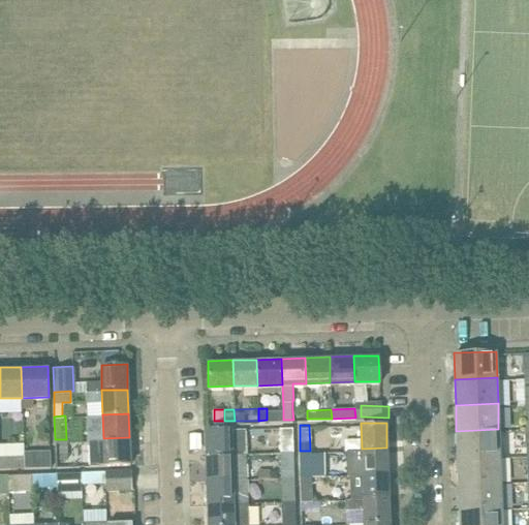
[(293,426),(280,426),(281,451),(283,451),(293,451),(293,426)]
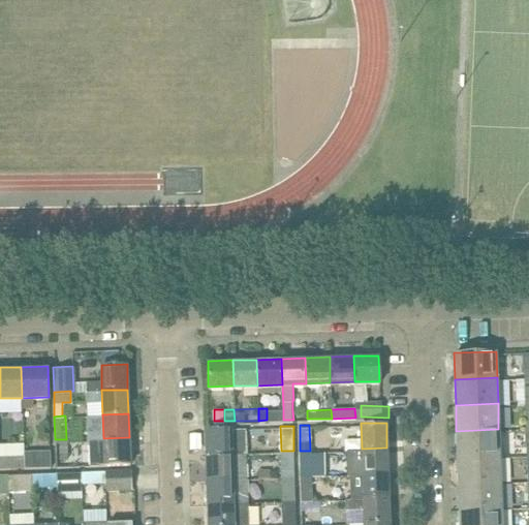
[(247,427),(230,428),(205,428),(206,454),(248,453),(247,427)]
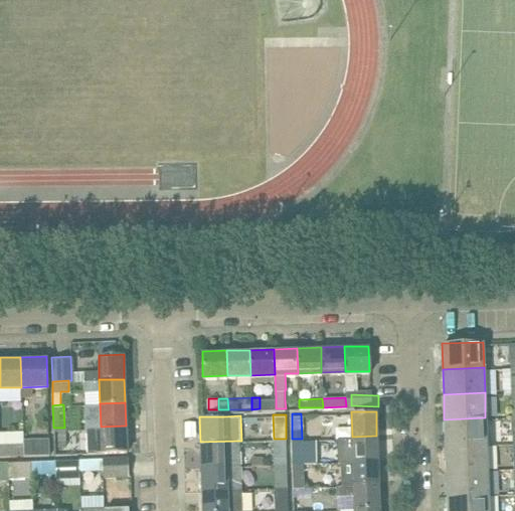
[(486,443),(485,417),(444,419),(445,445),(486,443)]
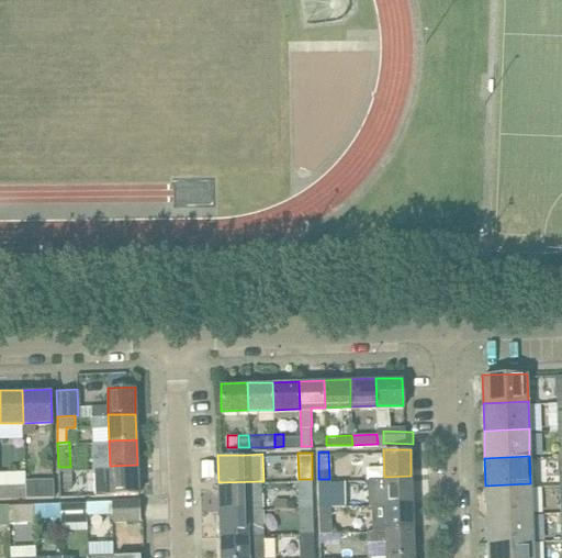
[(137,465),(110,466),(94,467),(96,492),(138,491),(137,465)]
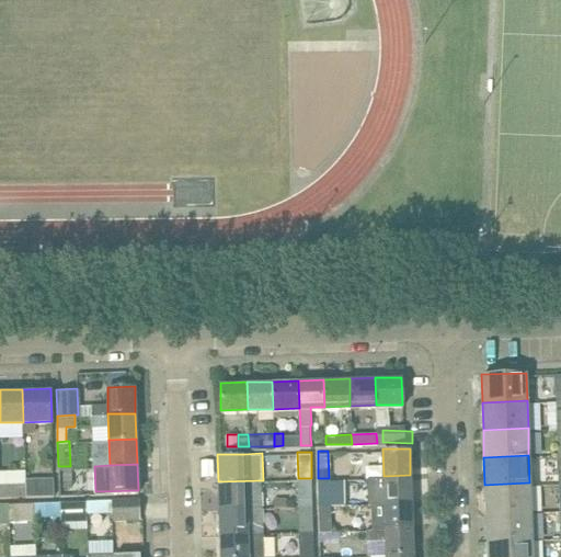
[(63,467),(63,484),(71,484),(71,467),(63,467)]
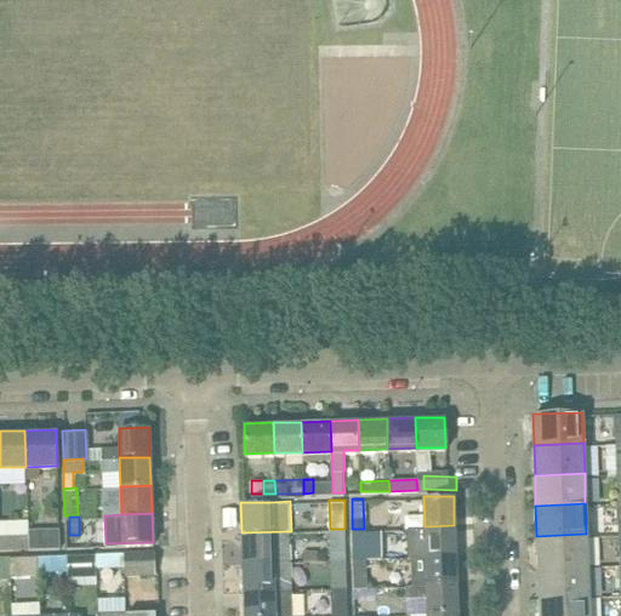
[(28,531),(28,547),(58,546),(58,525),(28,526),(28,531)]
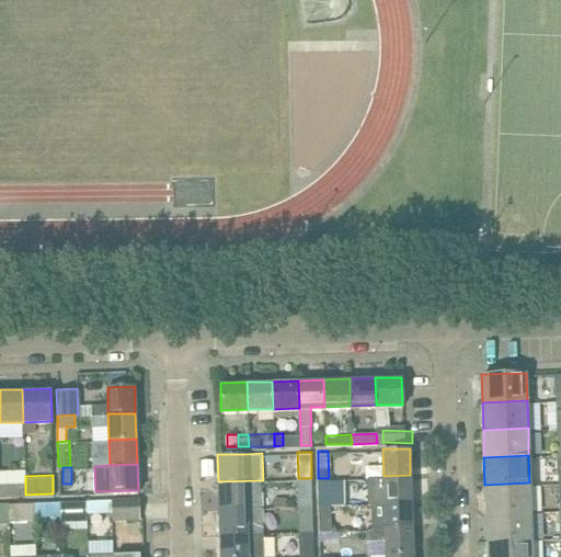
[(410,475),(384,476),(367,476),(367,489),(384,488),(384,501),(411,500),(410,475)]
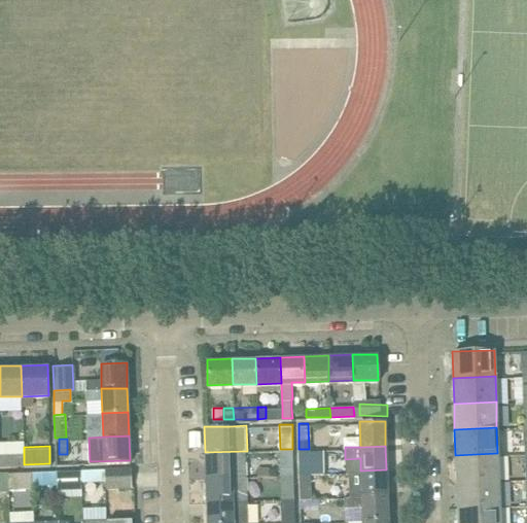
[(282,449),(280,449),(281,474),(283,474),(293,474),(292,449),(282,449)]
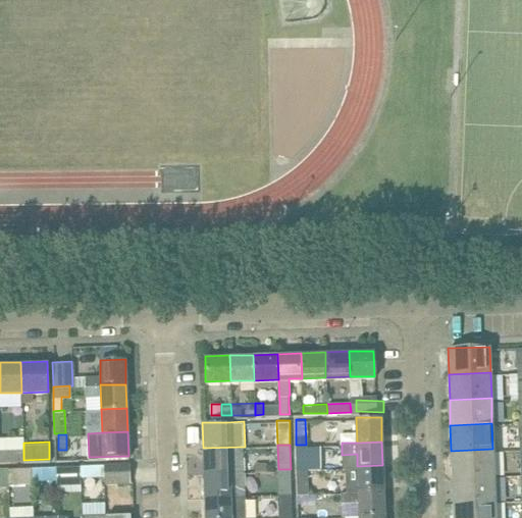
[(304,445),(296,445),(297,468),(305,468),(307,468),(306,445),(304,445)]
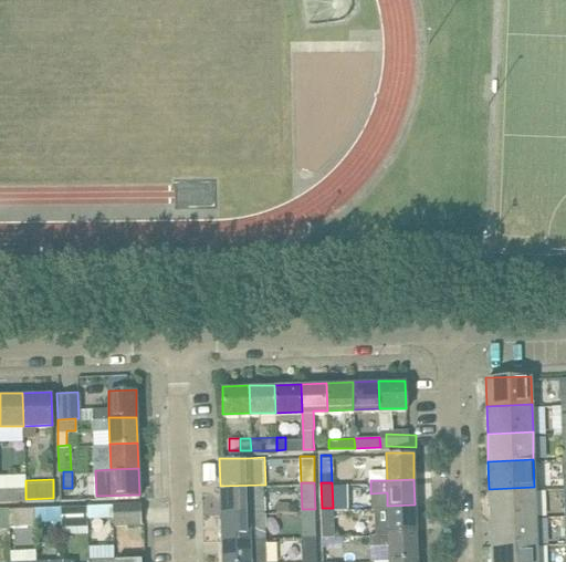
[(25,485),(0,485),(0,499),(25,499),(25,485)]
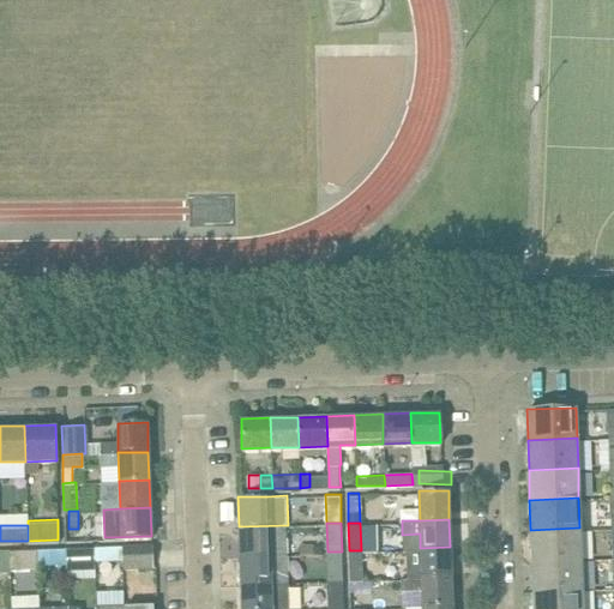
[(288,525),(239,526),(224,528),(226,555),(240,555),(289,553),(288,525)]
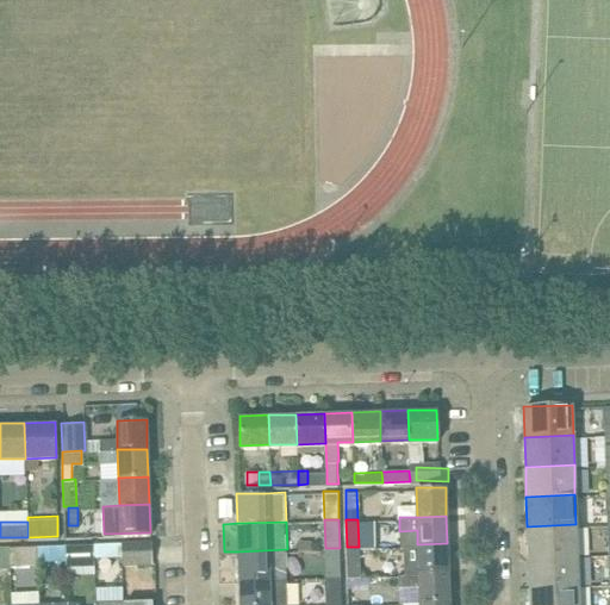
[(576,524),(527,526),(528,556),(577,554),(576,524)]
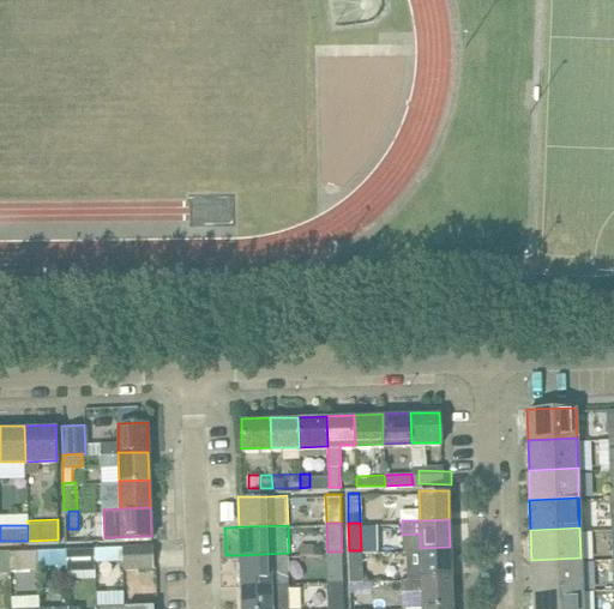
[(122,558),(122,564),(151,562),(151,541),(122,542),(122,544),(122,558)]
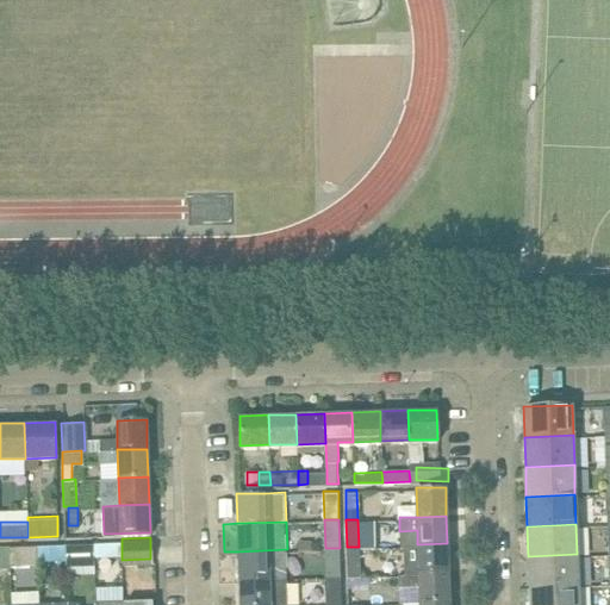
[(122,554),(122,541),(93,542),(93,555),(122,554)]
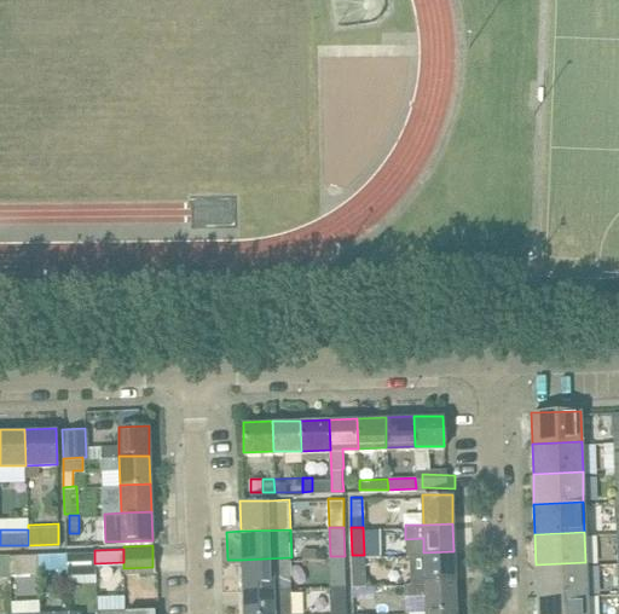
[(67,550),(38,551),(39,566),(67,565),(67,550)]
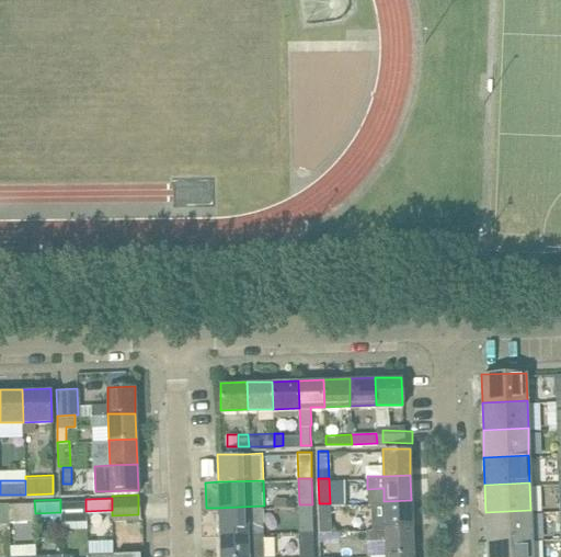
[(86,499),(60,499),(60,512),(86,511),(86,499)]
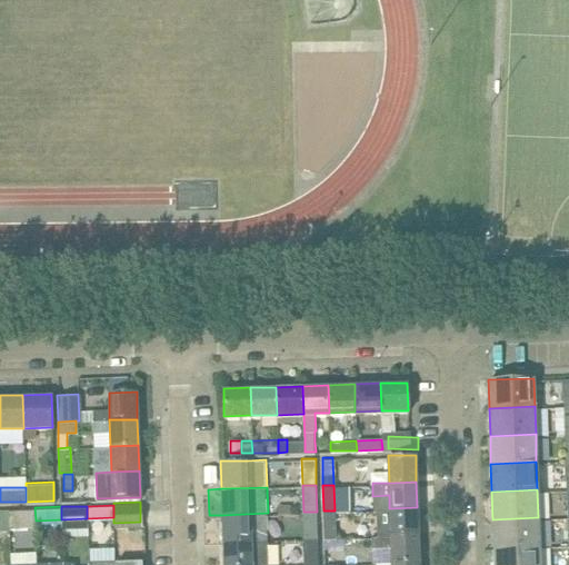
[(35,507),(9,508),(10,526),(36,526),(35,521),(36,521),(35,507)]
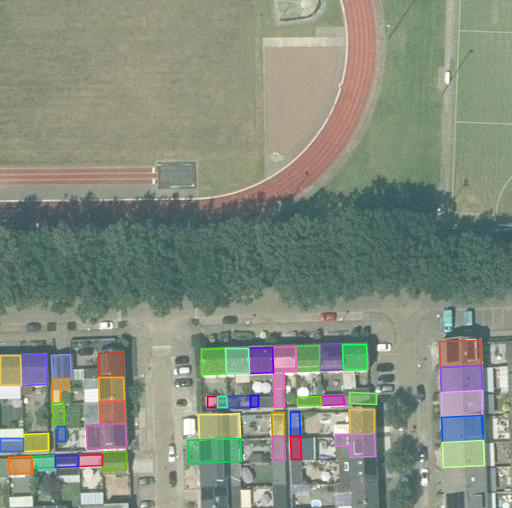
[(339,457),(340,481),(351,481),(376,480),(375,456),(350,457),(339,457)]
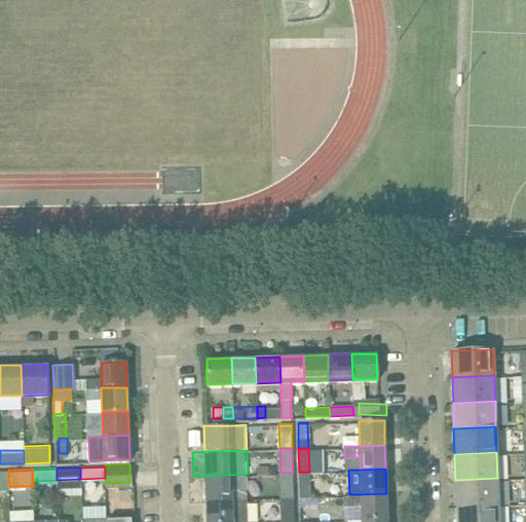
[(0,486),(9,486),(8,470),(0,470),(0,486)]
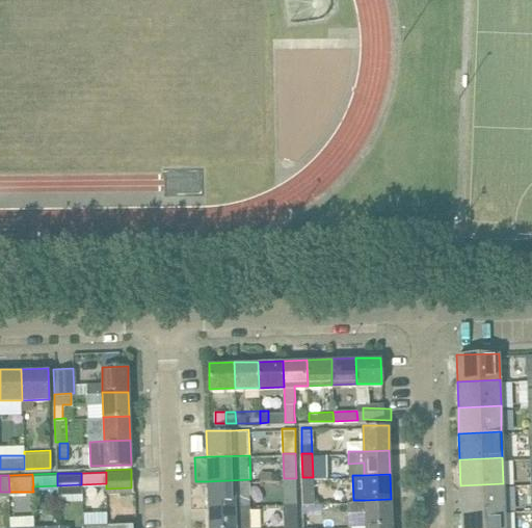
[(311,477),(302,477),(303,491),(303,502),(312,502),(314,502),(313,477),(311,477)]
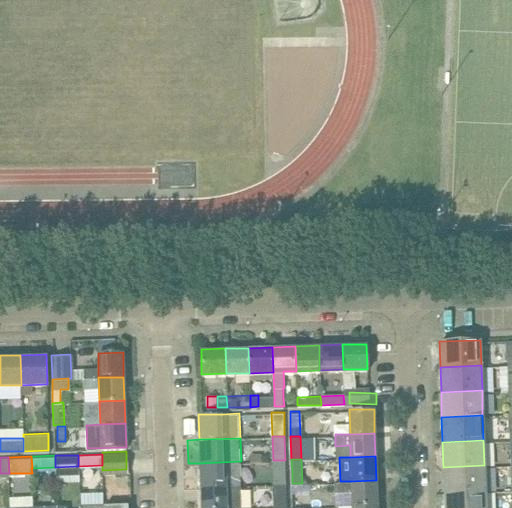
[(275,460),(273,460),(274,484),(286,483),(285,460),(275,460)]
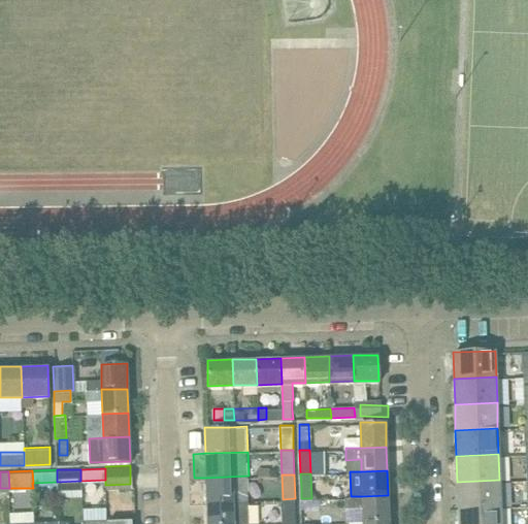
[(249,476),(206,478),(206,501),(249,500),(249,476)]
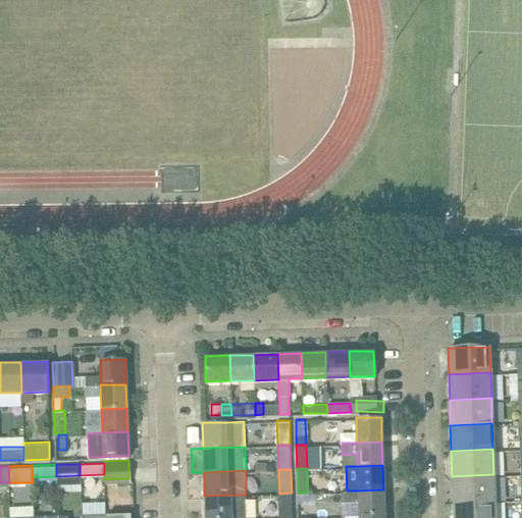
[(494,500),(493,474),(452,476),(453,502),(494,500)]
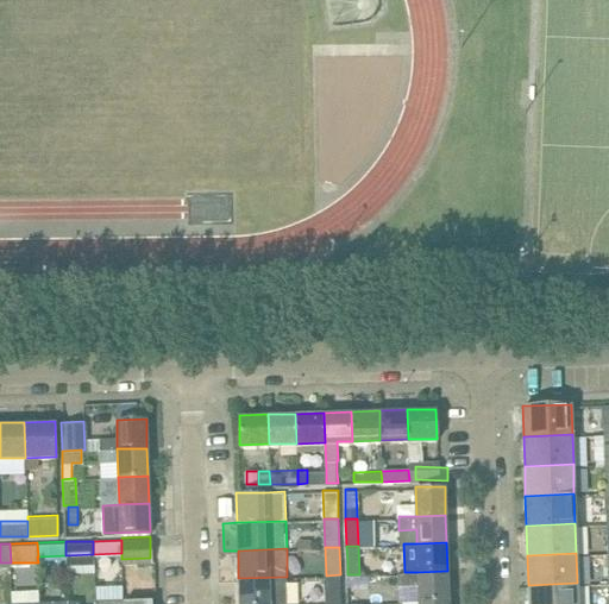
[(418,572),(405,572),(397,572),(397,584),(419,584),(419,599),(449,598),(447,571),(418,572)]
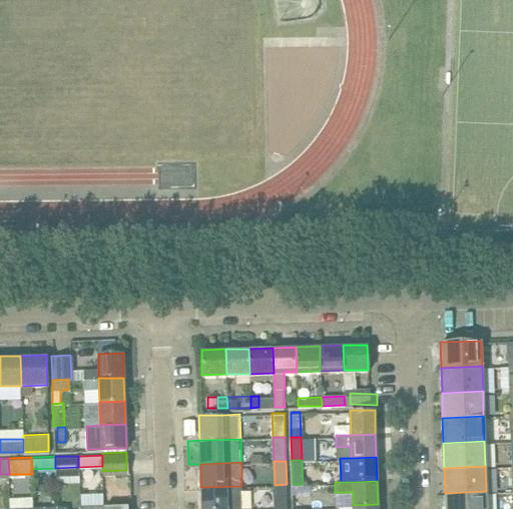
[(287,484),(275,485),(275,508),(277,508),(288,507),(287,484)]
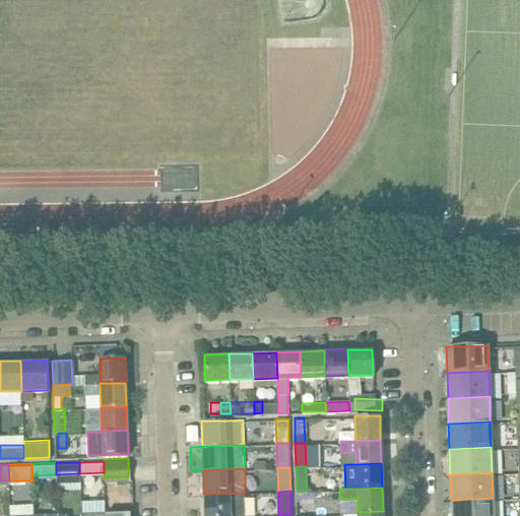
[(246,515),(245,493),(203,494),(204,515),(246,515)]
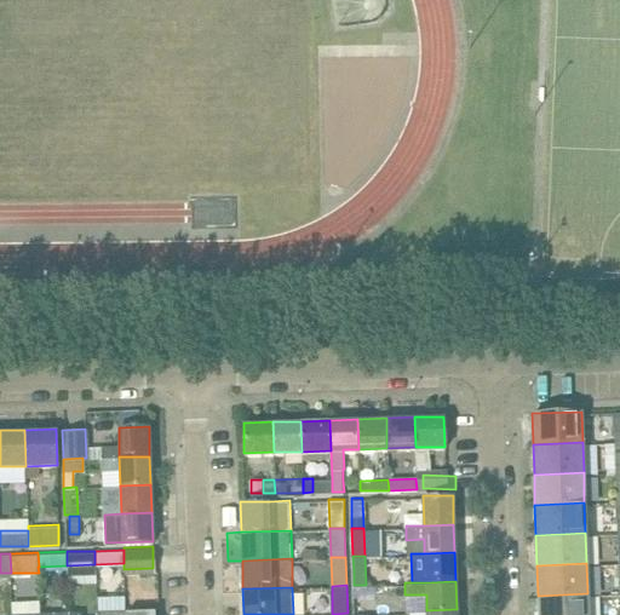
[(587,614),(587,593),(538,596),(538,614),(587,614)]
